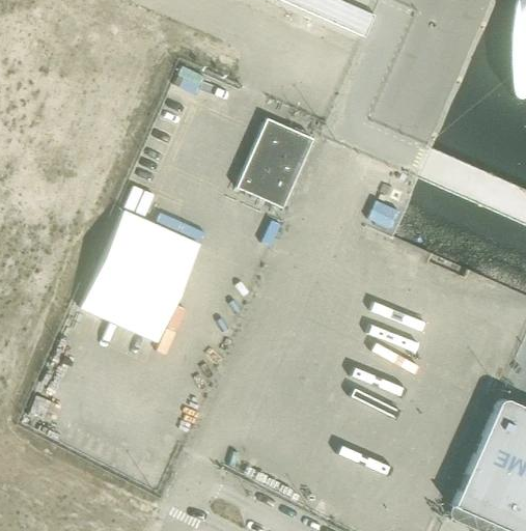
[(184,65),(174,88),(231,113),(242,89),(184,65)]
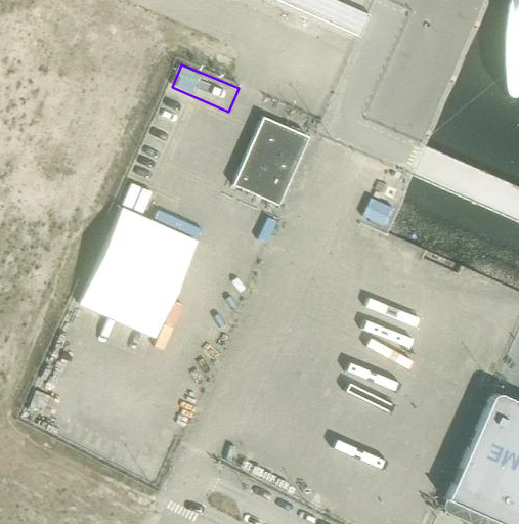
[(311,137),(265,117),(263,122),(261,121),(255,134),(257,135),(244,166),(242,166),(235,179),(238,180),(235,185),(282,205),(311,137)]
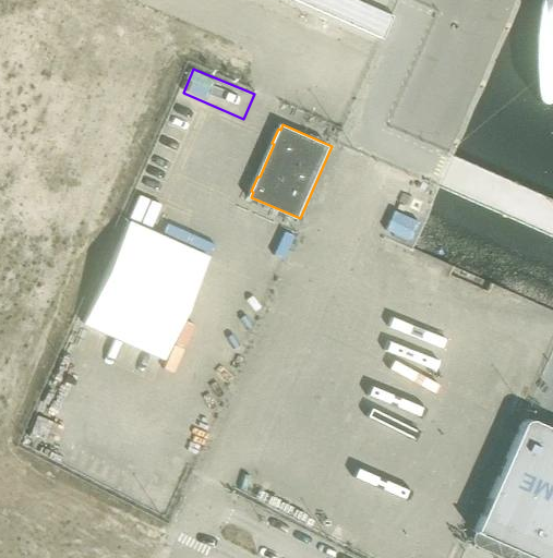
[(187,234),(194,215),(176,207),(168,227),(187,234)]
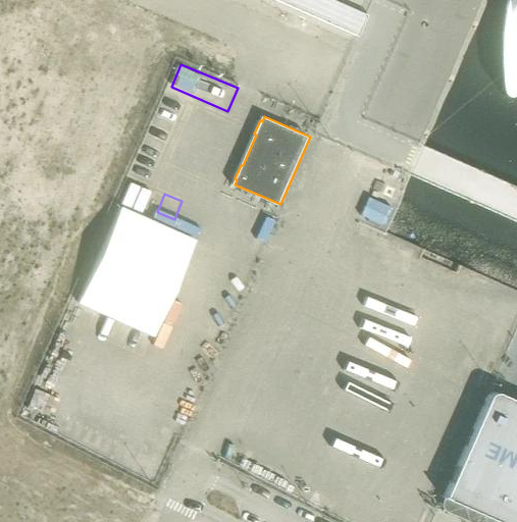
[(123,207),(81,303),(156,336),(199,240),(123,207)]
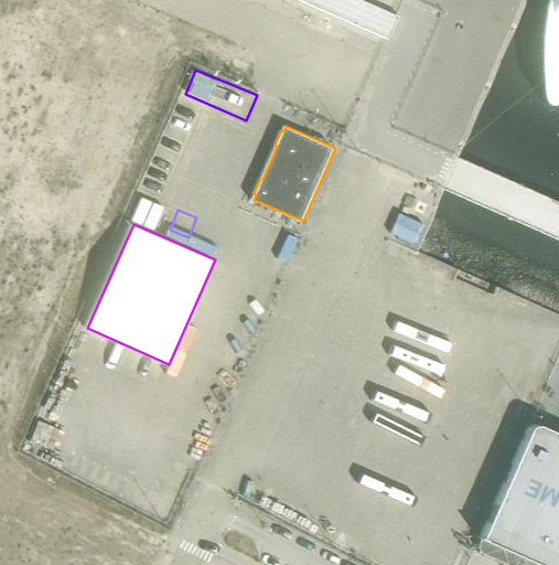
[(544,564),(558,564),(558,433),(543,426),(540,425),(539,425),(537,425),(536,425),(534,426),(533,427),(531,428),(531,429),(484,537),(482,536),(481,537),(544,564)]
